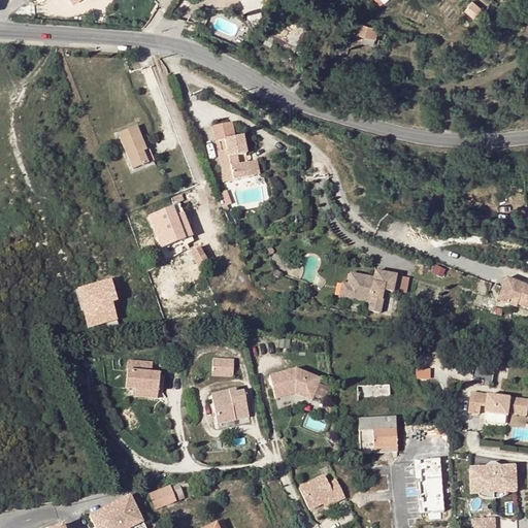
[(473,2),(466,9),(469,12),(472,15),(474,18),(482,9),(473,2)]
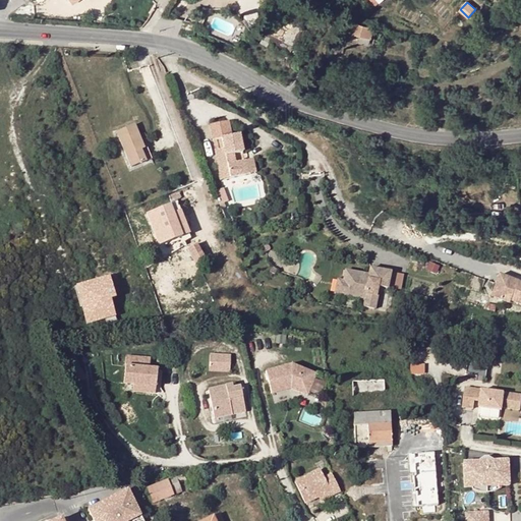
[(374,27),(353,22),(350,32),(360,35),(359,41),(370,44),(374,27)]
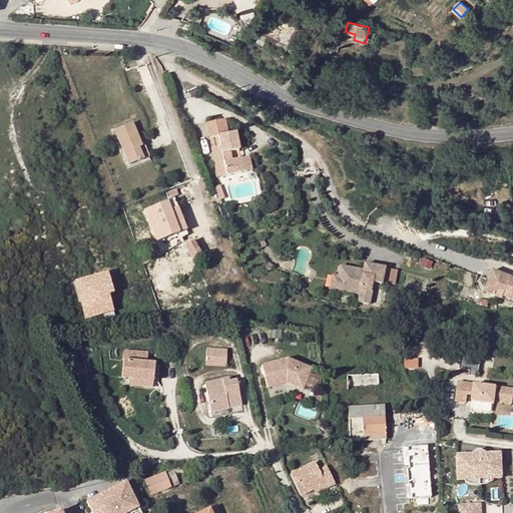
[(225,119),(207,122),(210,136),(219,135),(228,134),(225,119)]
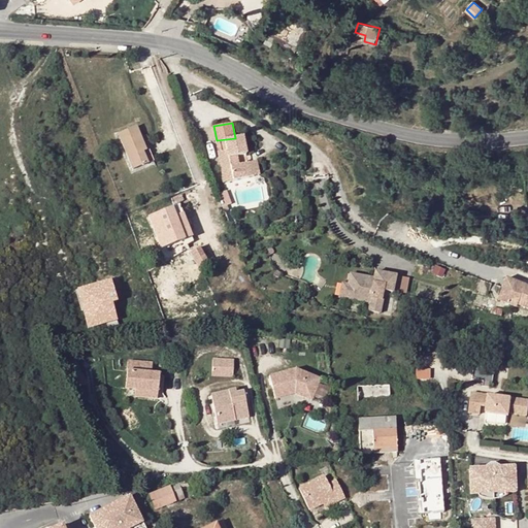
[(137,126),(119,133),(134,169),(155,161),(150,150),(147,150),(137,126)]
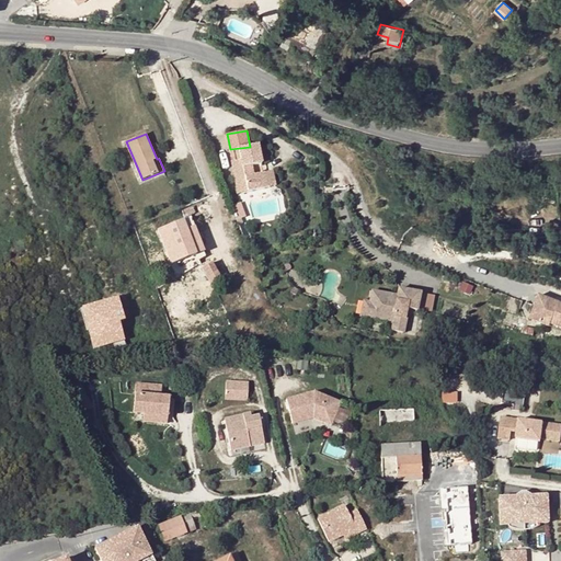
[(248,184),(249,191),(272,186),(268,171),(254,173),(253,165),(263,163),(260,145),(250,147),(240,148),(241,159),(232,161),(237,185),(248,184)]
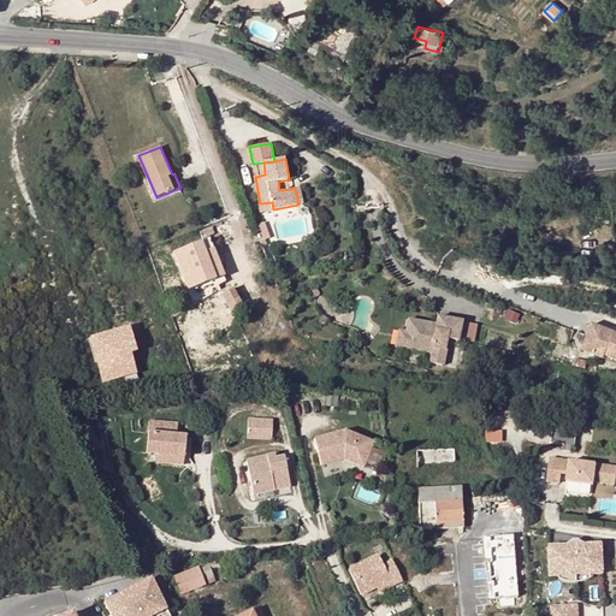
[(272,202),(260,203),(261,212),(273,209),(272,202)]
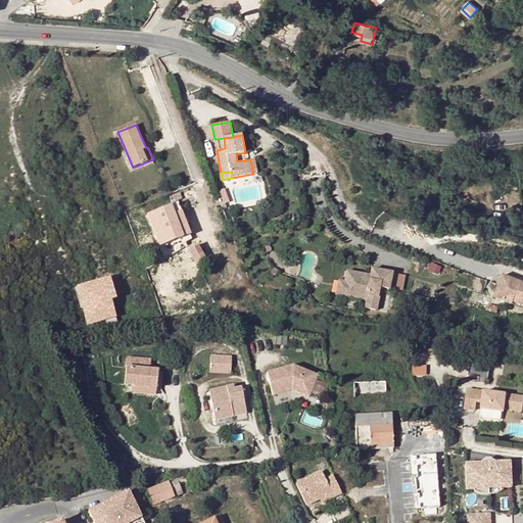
[(191,234),(179,202),(148,214),(160,245),(191,234)]
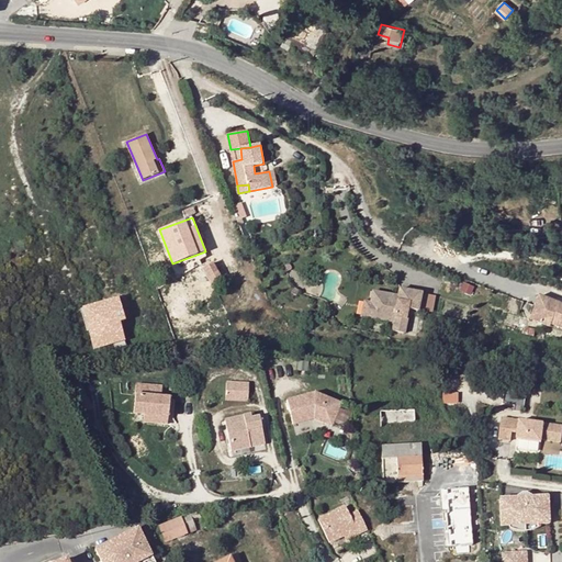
[(520,228),(510,227),(509,235),(519,236),(520,228)]
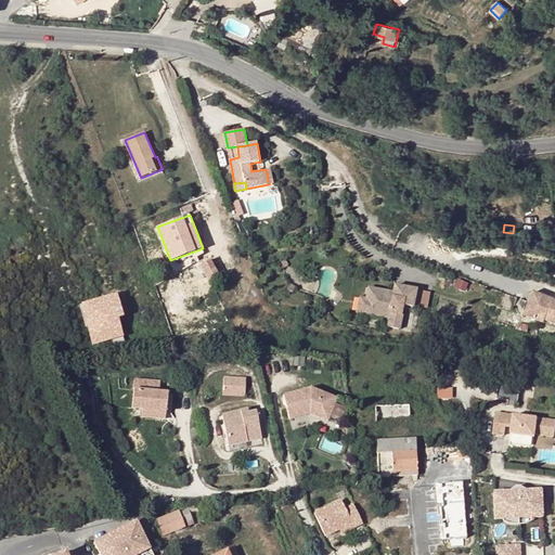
[(532,229),(514,226),(513,233),(531,236),(532,229)]
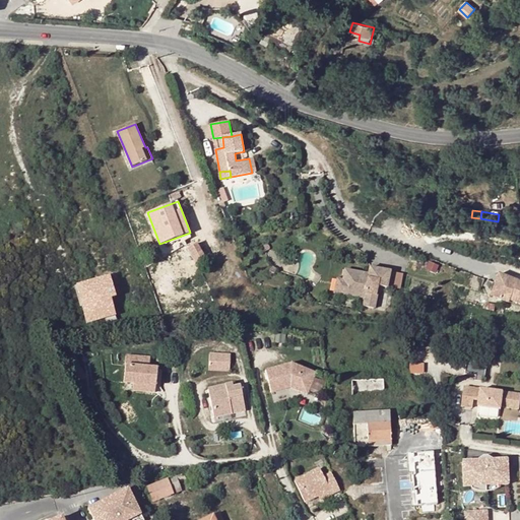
[(206,260),(196,243),(194,244),(202,262),(206,260)]
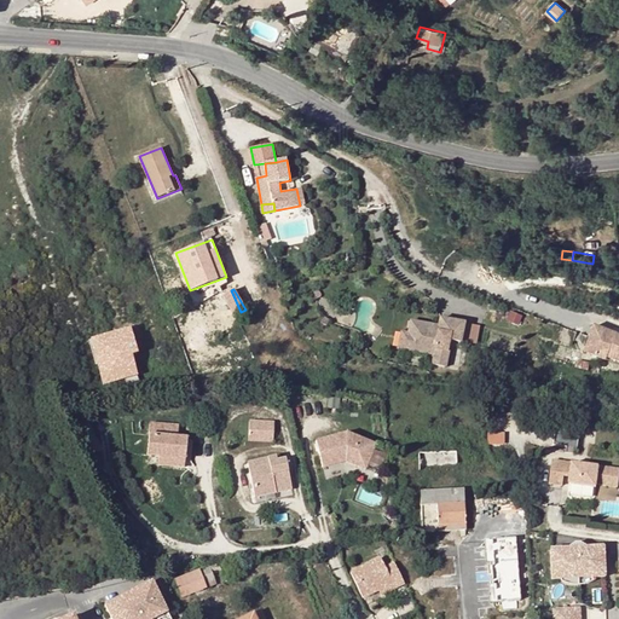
[(235,316),(241,312),(231,290),(224,295),(235,316)]
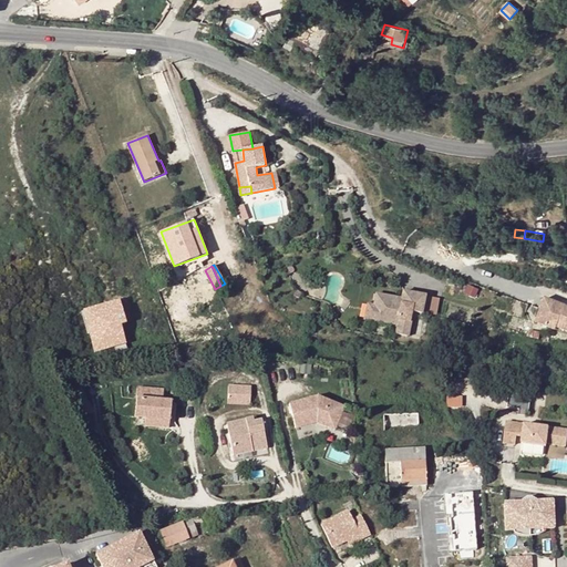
[(403,299),(379,295),(377,307),(382,307),(380,321),(400,326),(399,334),(410,337),(414,312),(424,315),(428,296),(404,291),(403,299)]
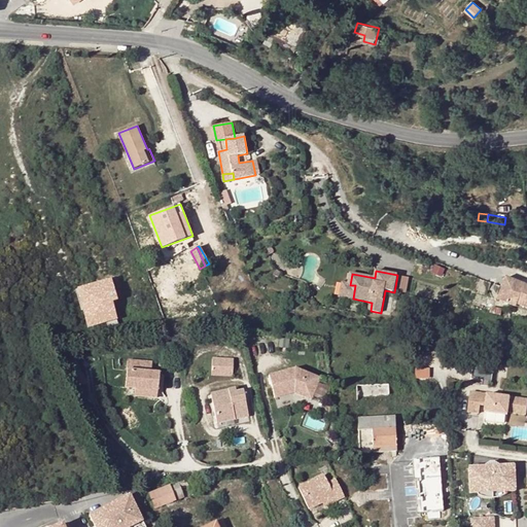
[(526,285),(504,277),(500,288),(505,289),(500,301),(514,307),(515,304),(526,309),(526,285)]
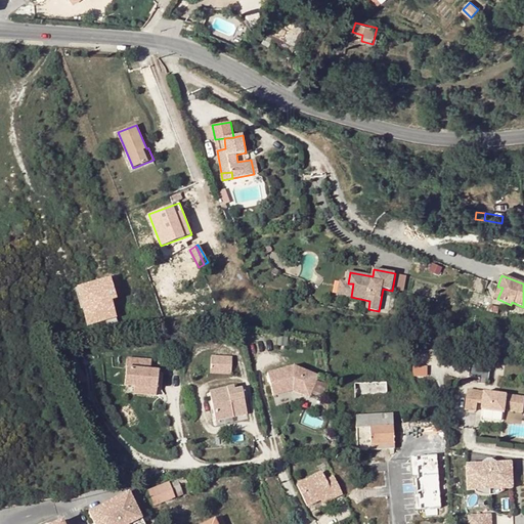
[(121,298),(116,276),(80,285),(89,324),(120,318),(117,303),(121,298)]
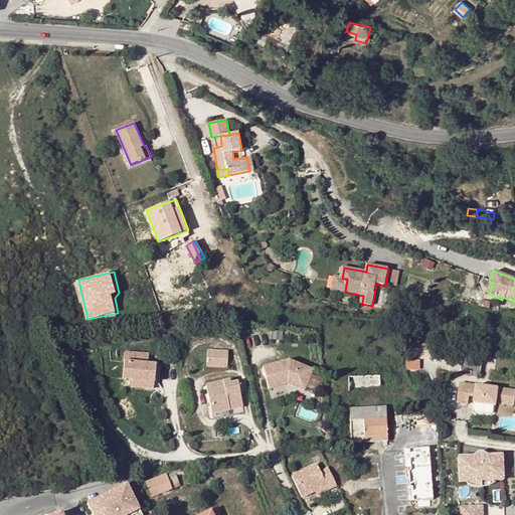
[(494,283),(489,282),(484,293),(489,294),(494,283)]
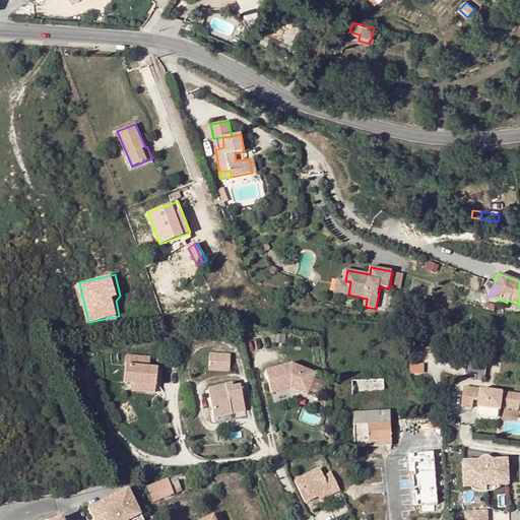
[(231,354),(210,352),(209,369),(230,371),(231,354)]
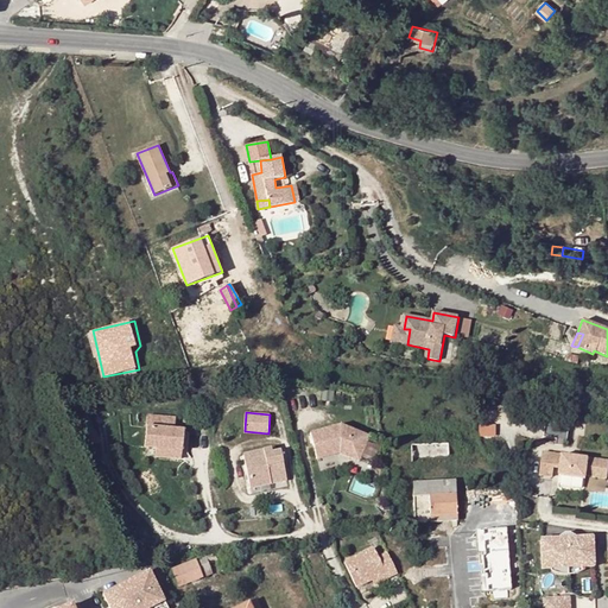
[(175,417),(146,416),(145,448),(156,448),(182,450),(183,430),(173,429),(175,417)]
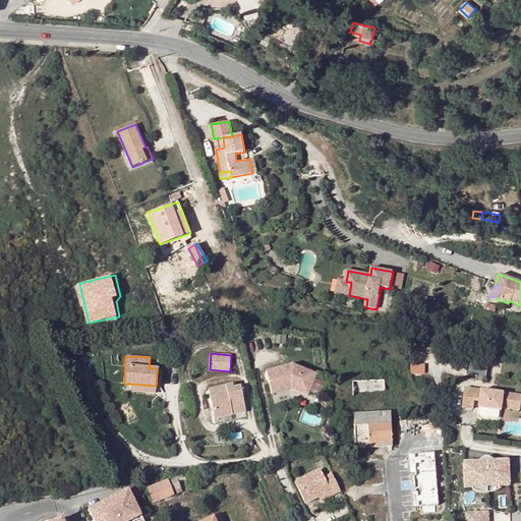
[(488,360),(468,358),(466,371),(486,374),(488,360)]
